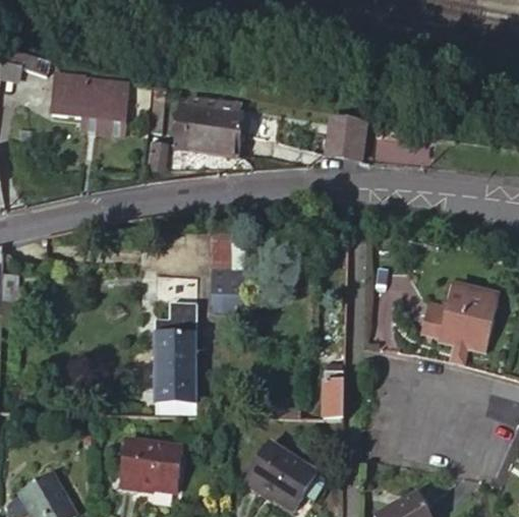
[(52,111),(82,115),(125,121),(129,84),(56,74),(52,111)]
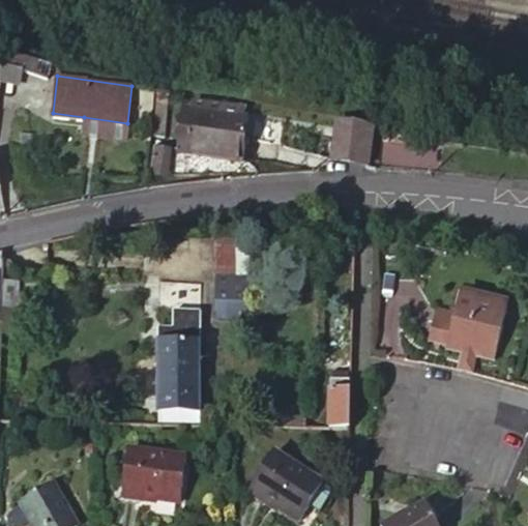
[(247,118),(191,111),(185,150),(242,158),(247,118)]
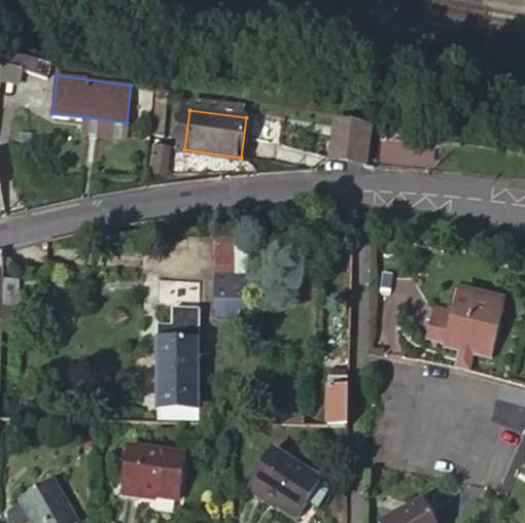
[(127,123),(83,116),(81,131),(125,137),(127,123)]
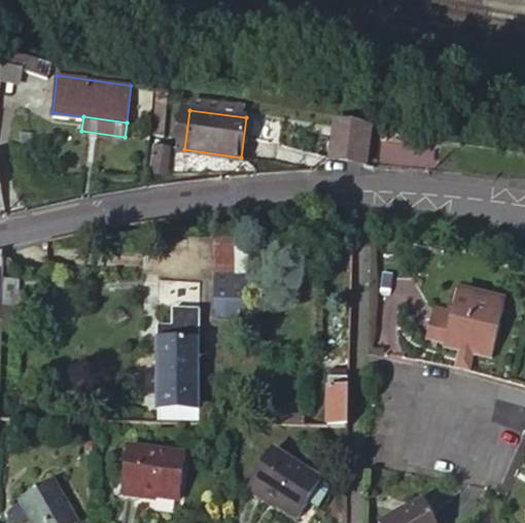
[(333,118),(330,158),(372,161),(374,120),(333,118)]
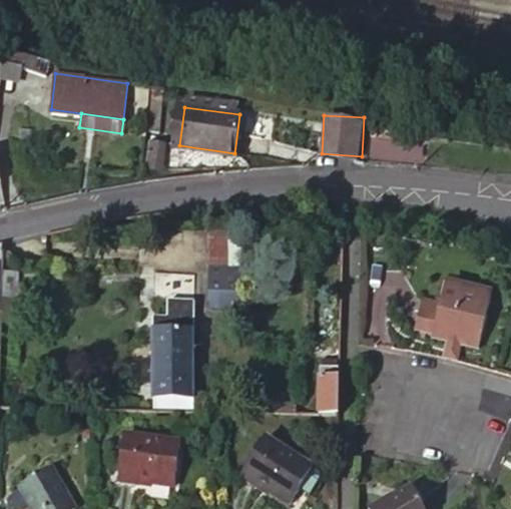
[(208,290),(219,290),(219,266),(208,266),(208,290)]
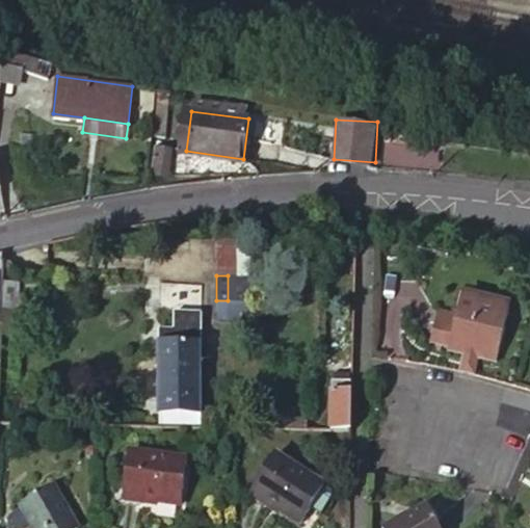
[(228,275),(228,300),(248,301),(249,276),(228,275)]
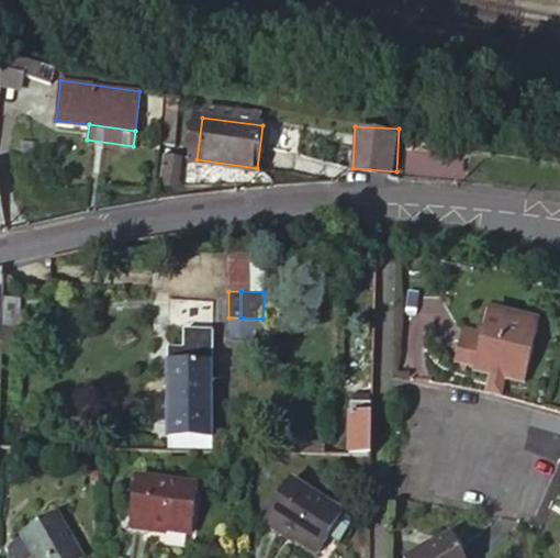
[(500,360),(497,365),(523,374),(540,319),(488,302),(481,322),(472,352),(490,358),(500,360)]
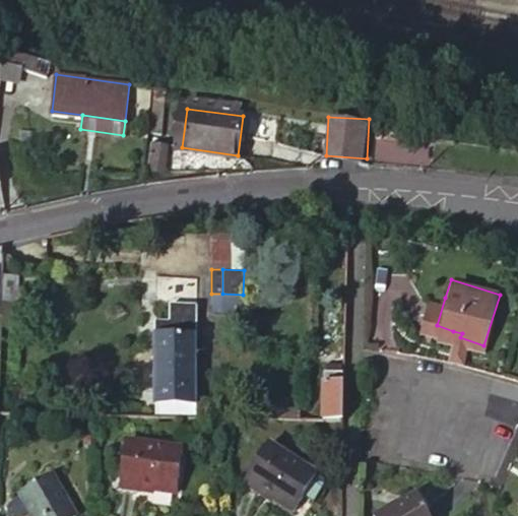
[(437,325),(445,298),(428,292),(418,320),(437,325)]
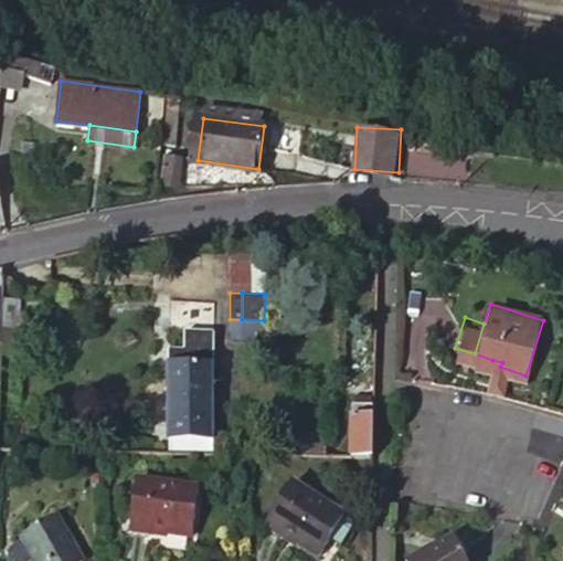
[(492,360),(482,387),(494,389),(500,367),(502,362),(492,360)]
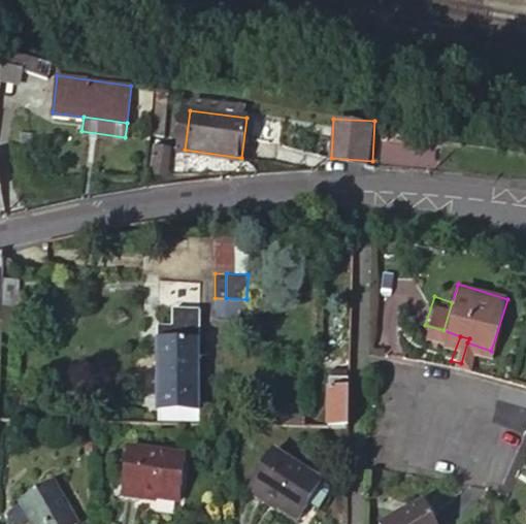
[(156,390),(168,390),(191,391),(197,391),(198,338),(157,338),(156,390)]
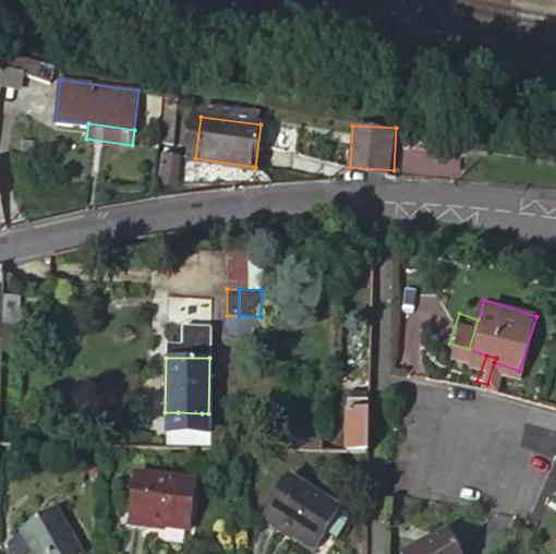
[(367,397),(369,388),(347,388),(347,397),(367,397)]
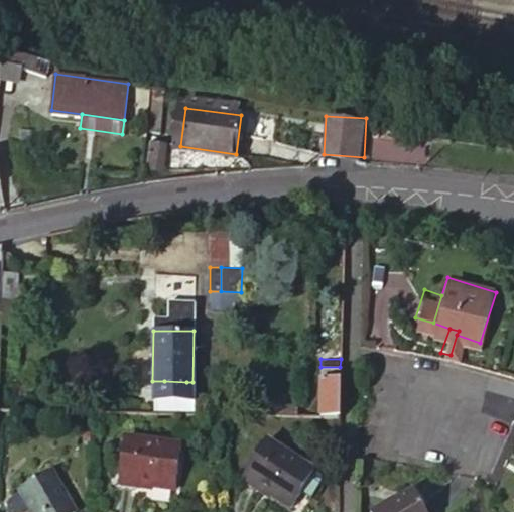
[(318,415),(339,415),(339,405),(340,367),(320,367),(318,415)]
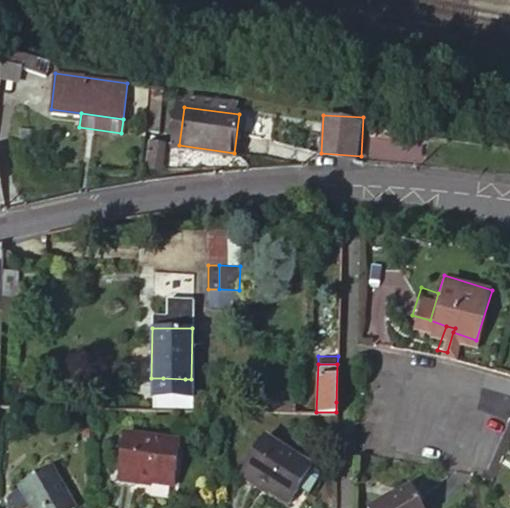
[(295,411),(295,399),(279,399),(280,411),(295,411)]
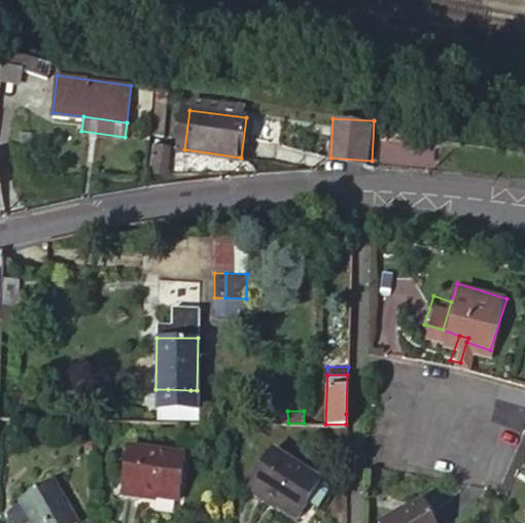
[(119,492),(138,494),(139,489),(156,491),(179,494),(184,453),(126,446),(119,492)]
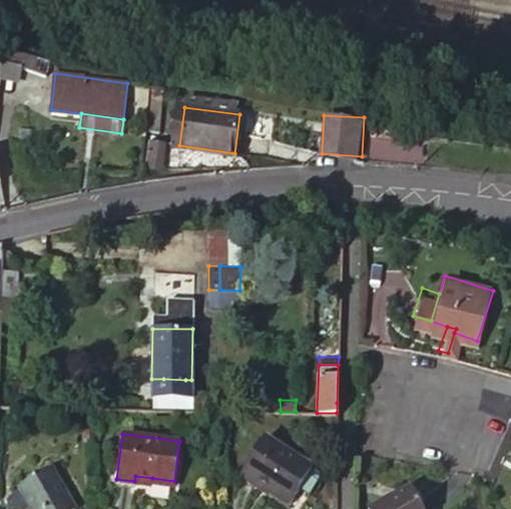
[(257,479),(269,488),(290,502),(312,466),(264,435),(238,474),(253,484),(257,479)]
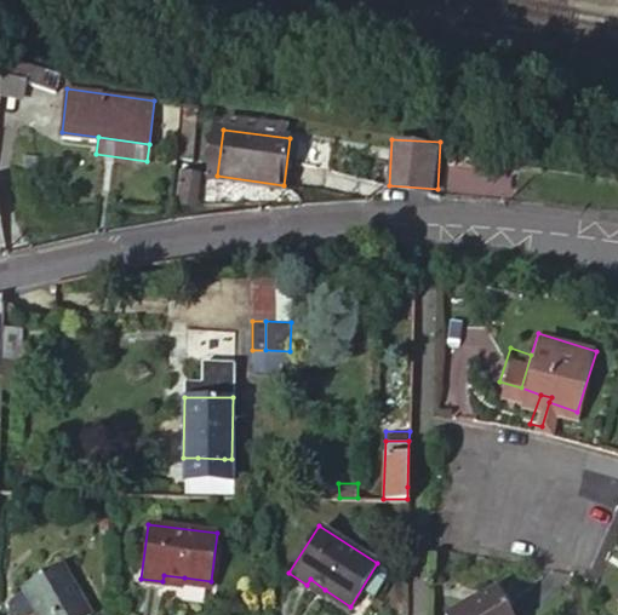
[(24,582),(39,607),(44,614),(87,614),(90,614),(61,562),(24,582)]
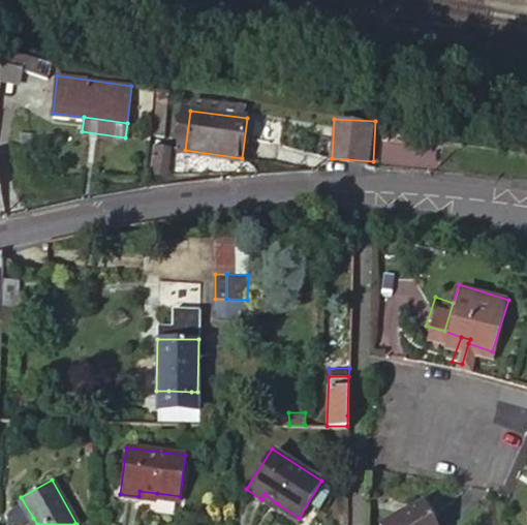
[(140,491),(138,496),(157,499),(157,493),(140,491)]
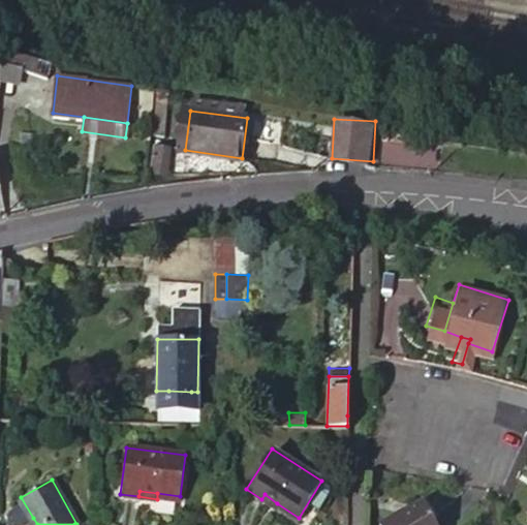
[(275,507),(277,503),(265,494),(261,499),(275,507)]
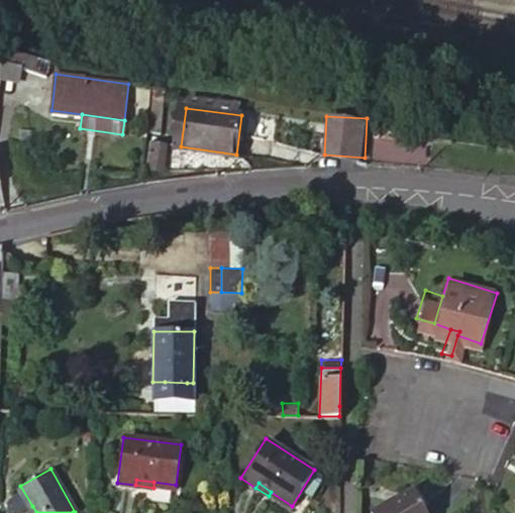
[(426,512),(415,491),(397,501),(389,506),(386,501),(369,510),(370,512),(426,512)]
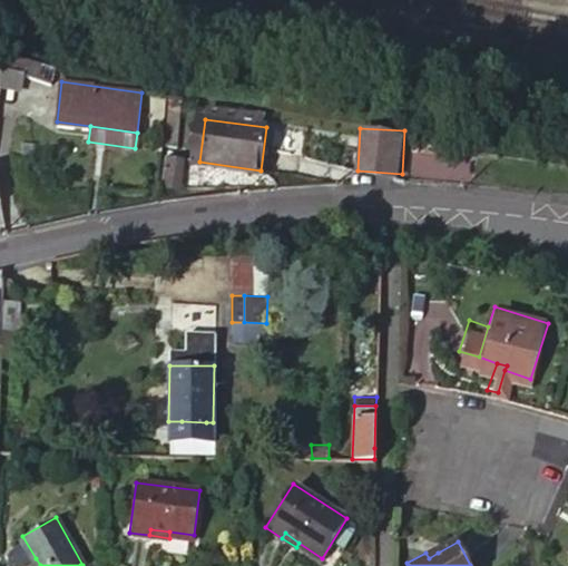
[(429,558),(438,553),(436,547),(426,553),(429,558)]
